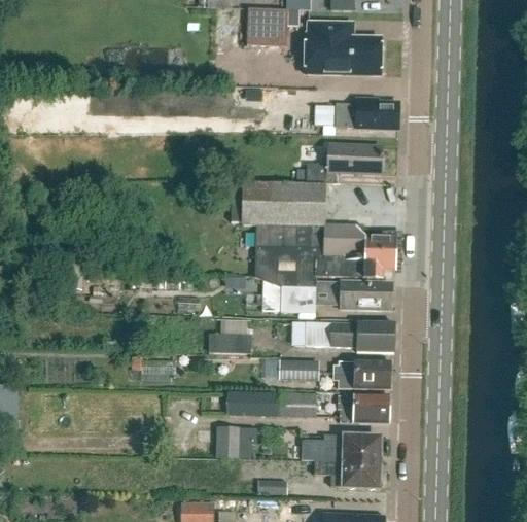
[(284,0),(285,7),(309,8),(309,0),(284,0)]
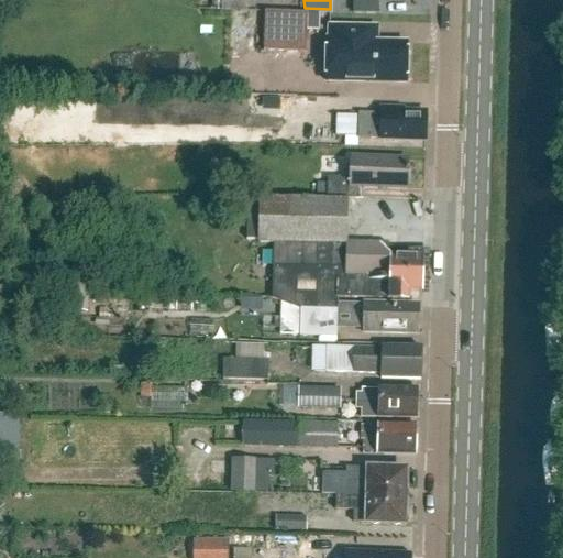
[(321,26),(321,10),(264,9),(264,47),(306,48),(306,25),(321,26)]
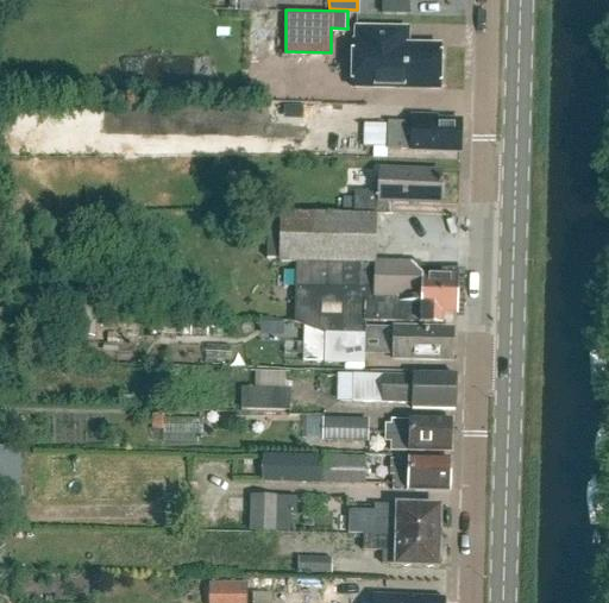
[(352,83),(370,83),(440,86),(440,43),(407,42),(408,25),(356,24),(356,37),(353,37),(353,62),(352,83)]
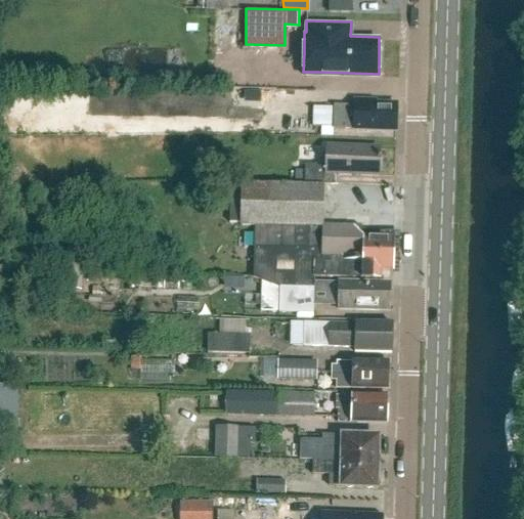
[(313,124),(334,124),(334,126),(397,127),(397,100),(376,99),(375,97),(355,97),(355,102),(335,102),(335,104),(314,103),(313,124)]
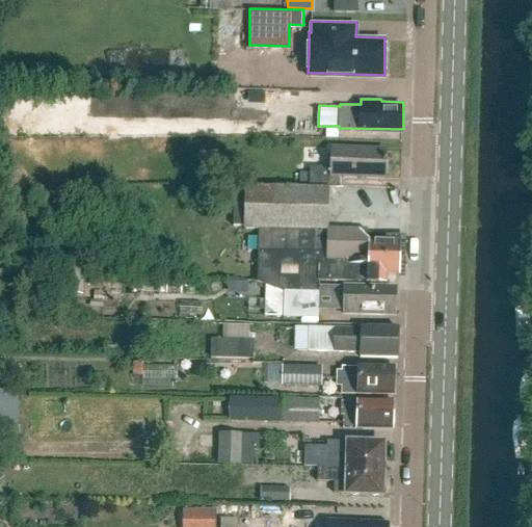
[(310,185),(328,185),(336,185),(336,173),(384,174),(384,147),(331,145),(331,164),(310,163),(310,185)]
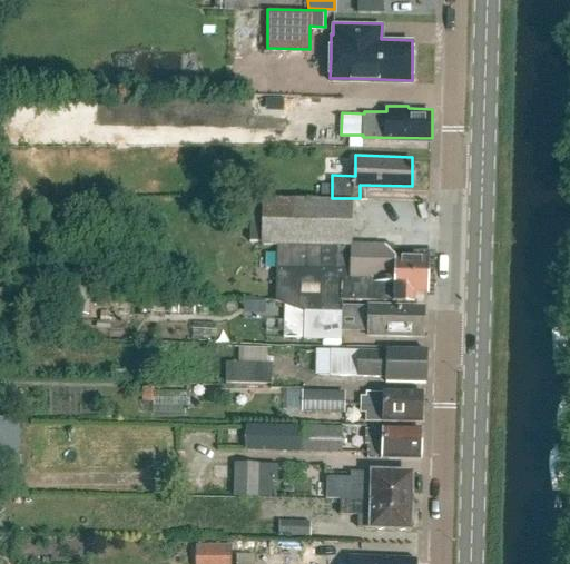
[(352,198),(332,198),(262,195),(259,241),(277,241),(275,298),(304,309),(342,310),(341,297),(342,279),(351,279),(352,241),(352,198)]
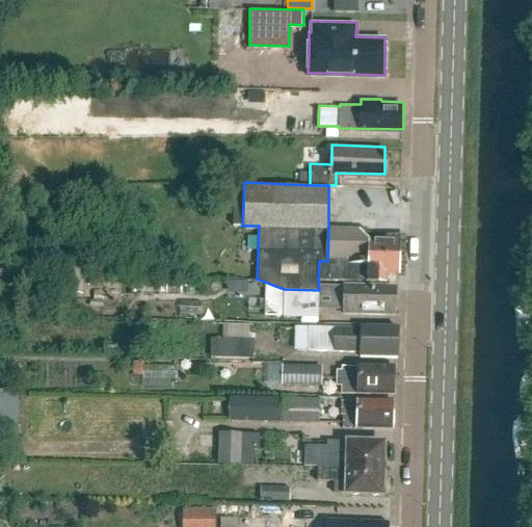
[(319,261),(318,278),(386,280),(386,272),(398,272),(399,238),(369,238),(358,228),(358,227),(328,226),(327,261),(319,261)]
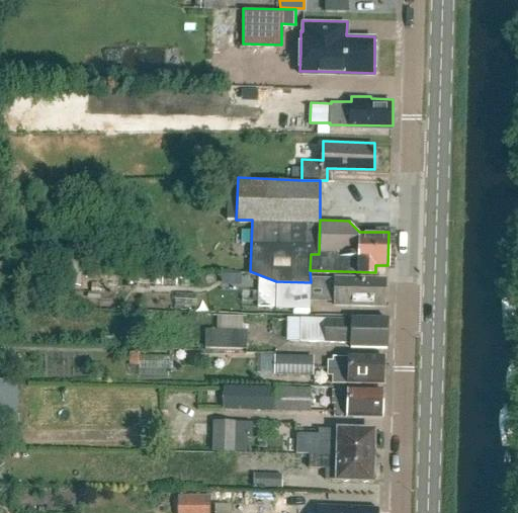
[(384,302),(384,277),(336,276),(335,303),(373,304),(373,302),(384,302)]
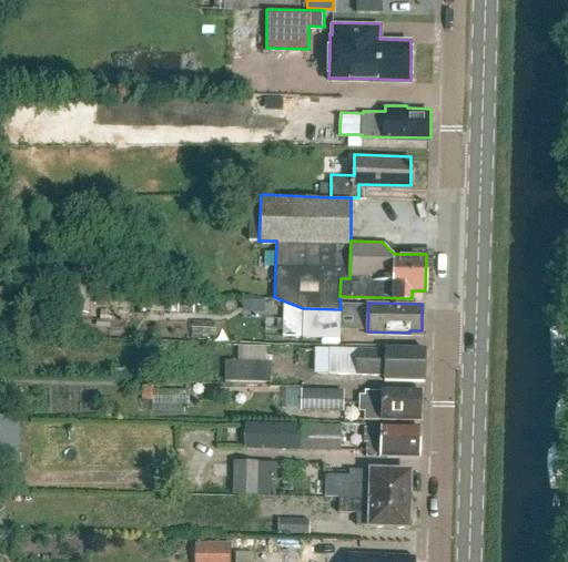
[(340,336),(341,309),(303,308),(302,336),(340,336)]
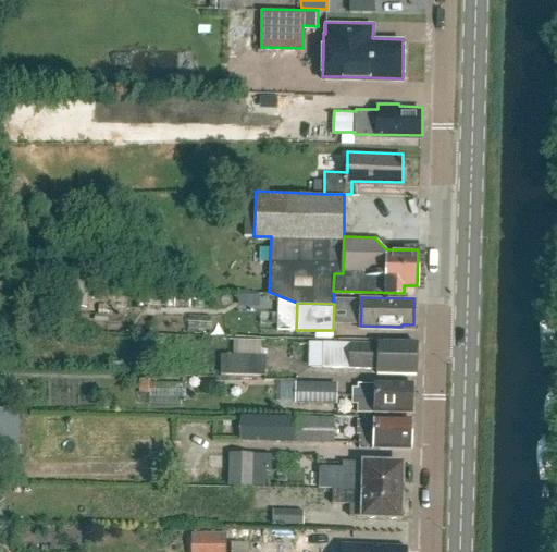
[(416,371),(416,340),(379,339),(378,341),(349,340),(310,339),(310,364),(323,364),(323,365),(378,367),(378,370),(416,371)]
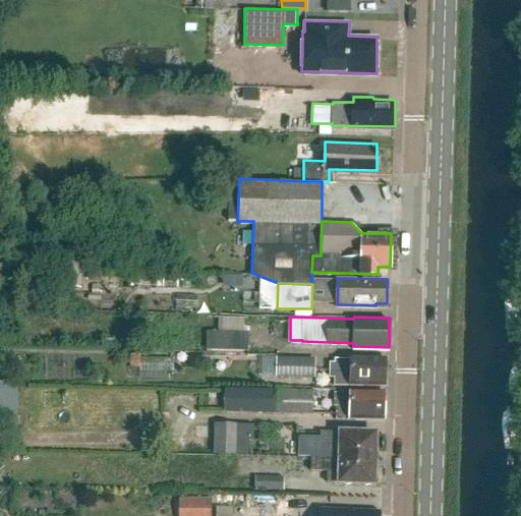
[(246,347),(246,329),(206,328),(205,347),(246,347)]
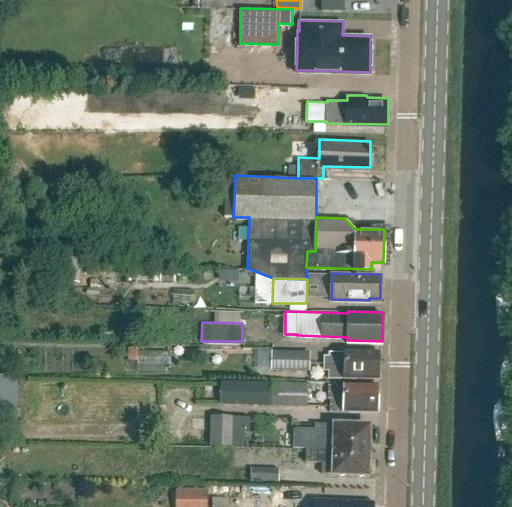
[(309,368),(309,349),(271,348),(271,367),(309,368)]
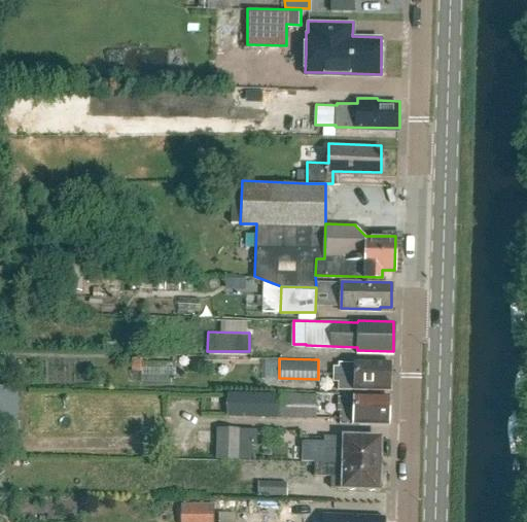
[(390,362),(355,361),(339,361),(339,366),(334,366),(334,375),(341,375),(340,388),(367,389),(370,387),(389,388),(390,362)]
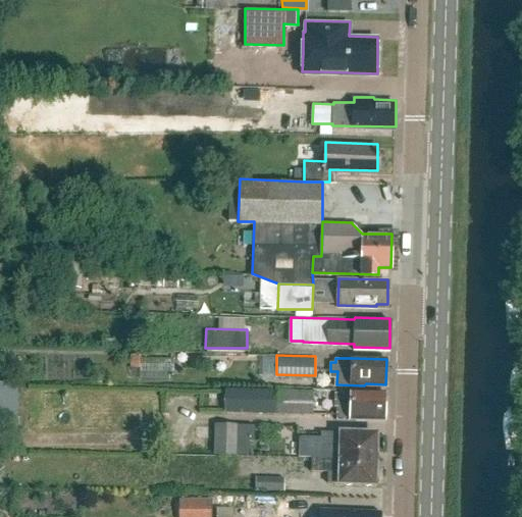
[(0,416),(12,416),(13,380),(0,379),(0,416)]
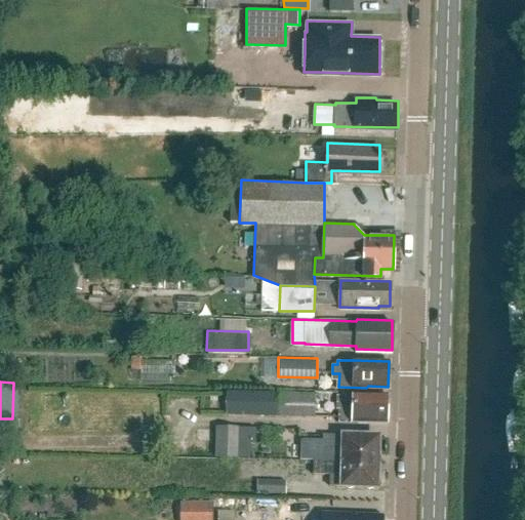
[(276,413),(276,390),(226,388),(226,411),(276,413)]
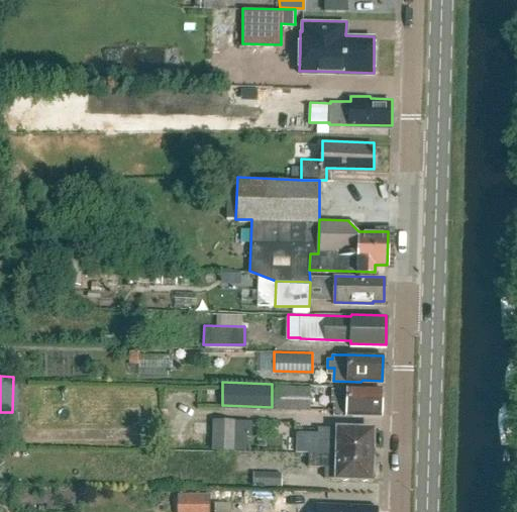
[(272,384),(272,407),(308,407),(308,384),(272,384)]
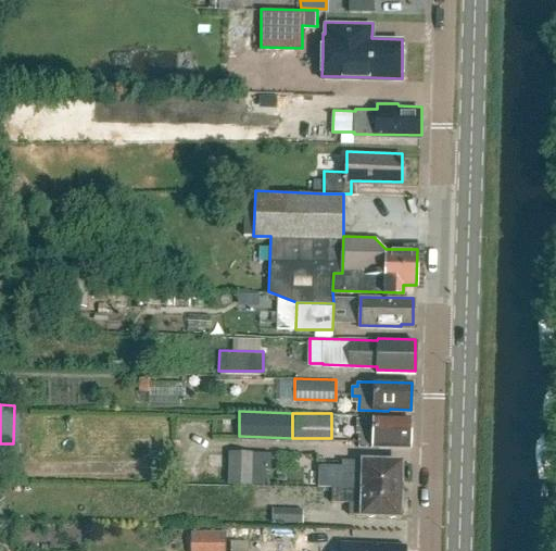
[(375,417),(356,416),(356,430),(374,431),(374,445),(387,445),(389,443),(409,445),(411,418),(375,417)]
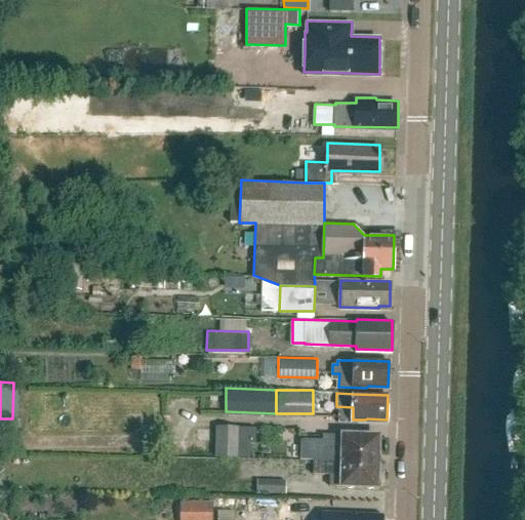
[(325,458),(325,460),(377,462),(378,435),(325,434),(325,441),(303,441),(301,458),(314,458),(325,458)]
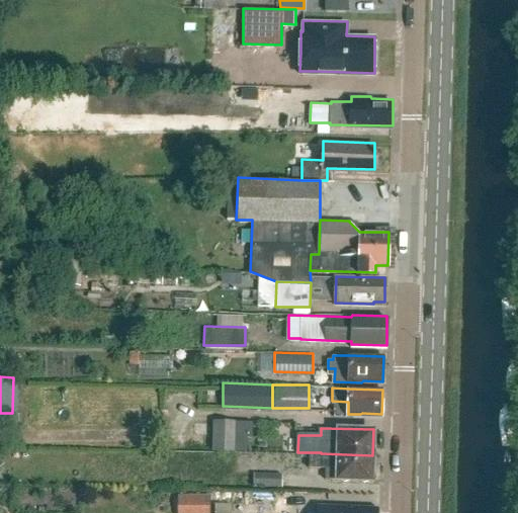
[(213,438),(213,447),(236,448),(236,438),(213,438)]
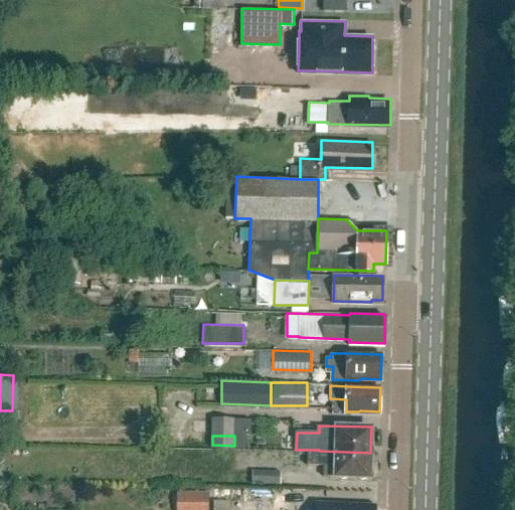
[(319,451),(319,450),(308,450),(308,463),(337,463),(337,476),(369,477),(370,453),(319,451)]
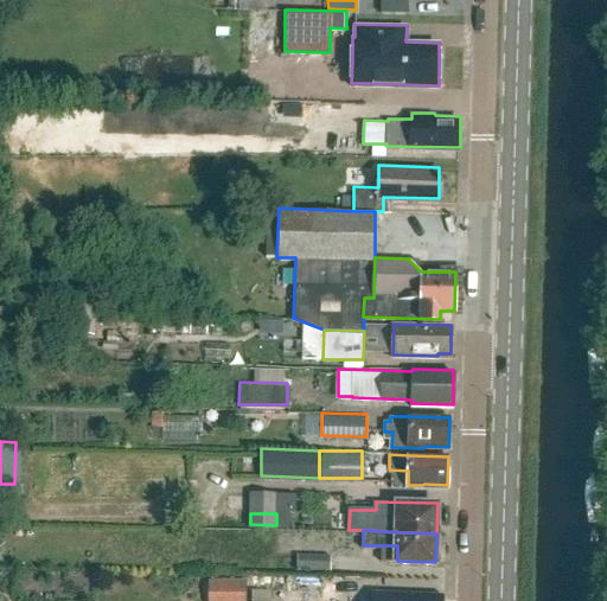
[(296,567),(330,568),(331,552),(296,551),(296,567)]
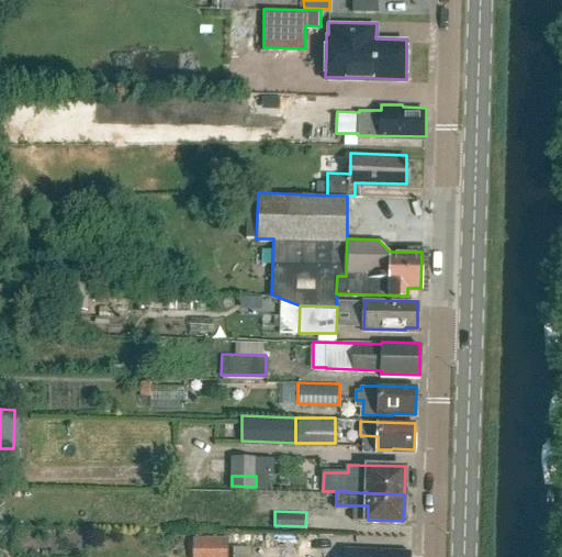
[(192,535),(192,556),(227,556),(228,535),(192,535)]
